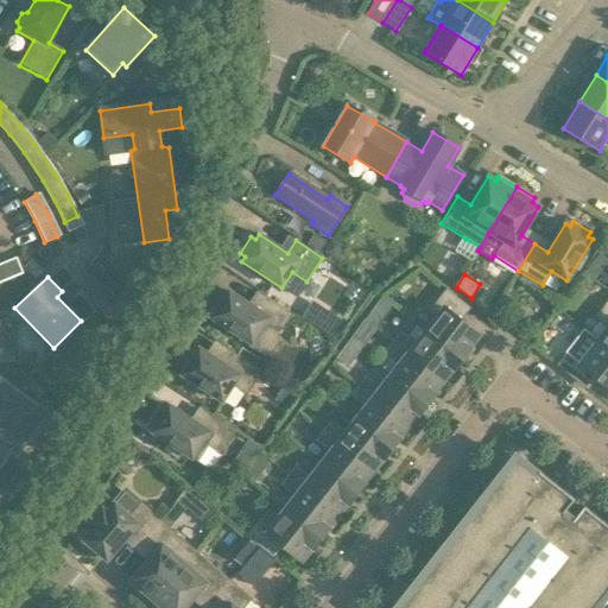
[(425,331),(462,360),(469,350),(468,349),(479,336),(460,321),(469,309),(445,289),(428,311),(436,317),(425,331)]
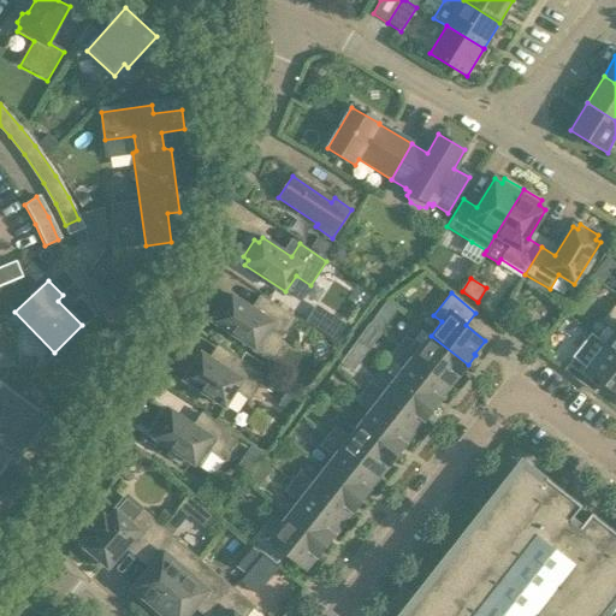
[(280,342),(296,319),(262,296),(253,309),(232,296),(229,301),(224,297),(212,314),(217,318),(214,323),(254,348),(252,351),(271,365),(284,344),(280,342)]
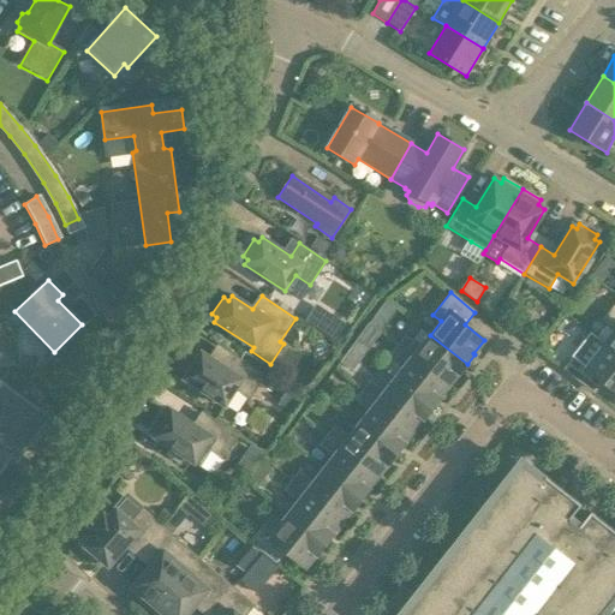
[(614,332),(604,345),(614,353),(614,303),(601,321),(614,332)]
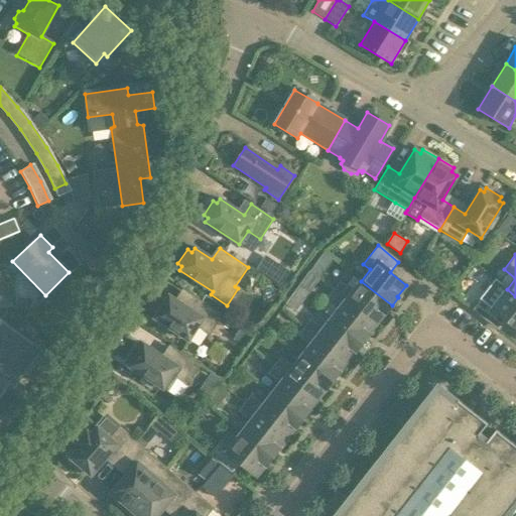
[(6,269),(0,270),(0,308),(11,306),(6,269)]
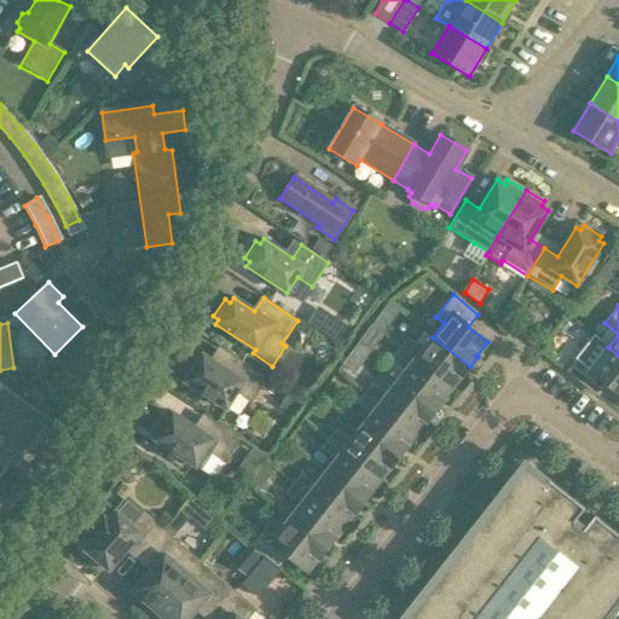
[(408,339),(399,348),(451,388),(461,376),(462,377),(470,366),(433,337),(422,351),(408,339)]
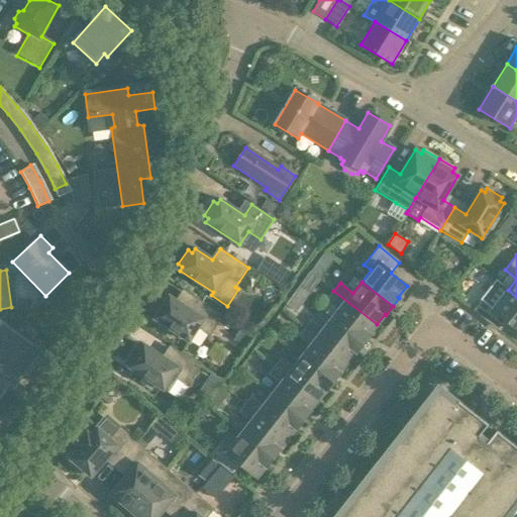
[(516,297),(508,290),(499,301),(488,292),(473,311),(494,328),(502,317),(516,328),(516,297)]
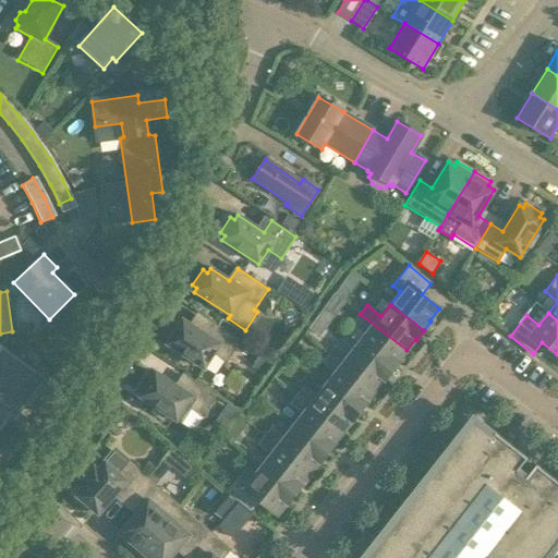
[(398,362),(407,350),(360,314),(353,323),(367,334),(358,346),(391,372),(399,362),(398,362)]
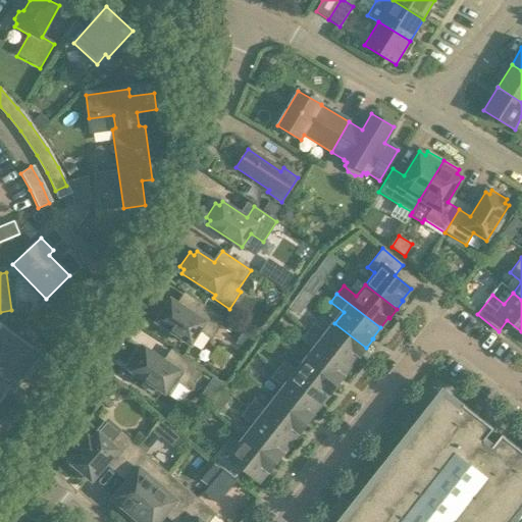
[(211,340),(224,319),(202,304),(195,315),(170,300),(168,304),(164,301),(154,316),(158,318),(156,322),(191,345),(199,331),(211,340)]
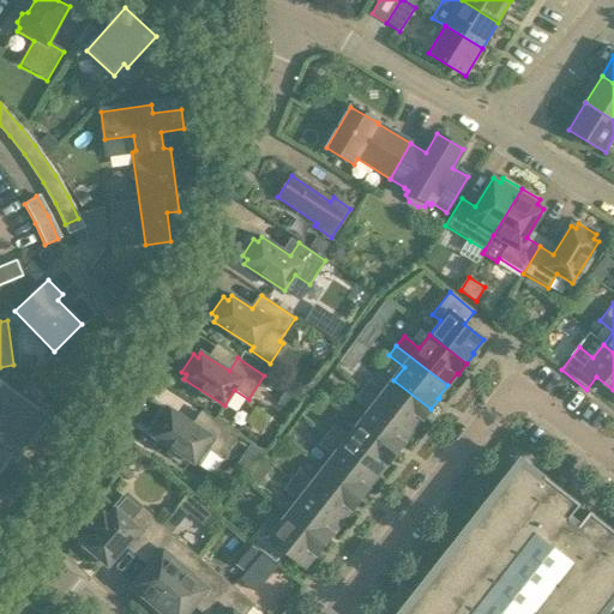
[(368,380),(361,391),(411,431),(421,419),(422,419),(431,409),(393,380),(384,392),(368,380)]
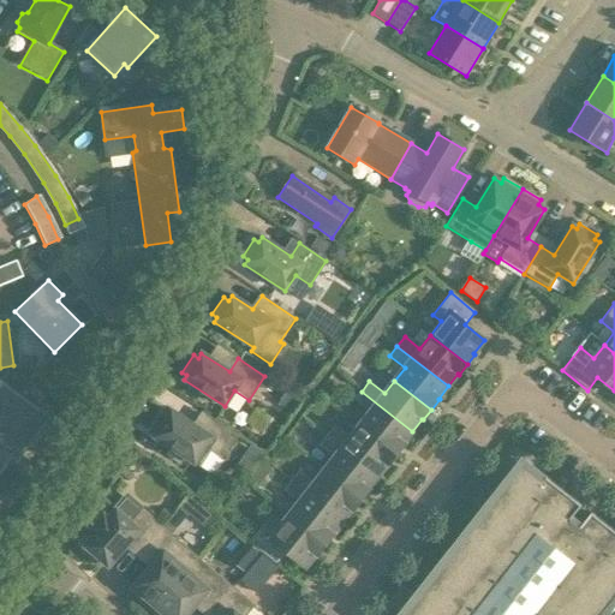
[(45,418),(0,386),(0,467),(5,461),(1,459),(7,451),(17,458),(27,443),(23,441),(31,429),(35,433),(45,418)]
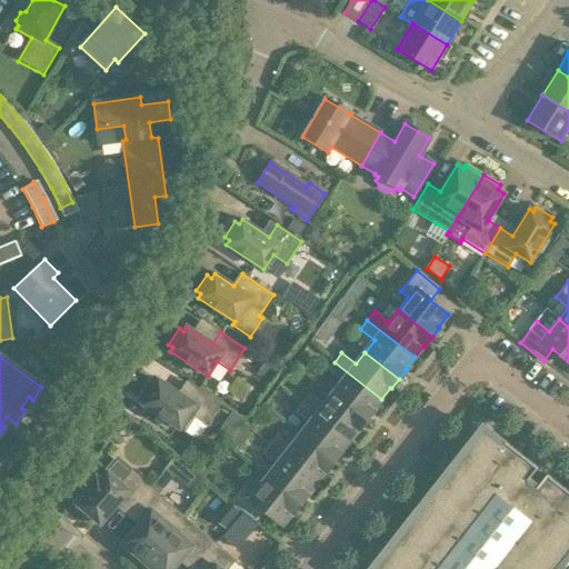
[(372,410),(381,399),(335,362),(327,371),(341,382),(331,393),(366,421),(373,411),(372,410)]
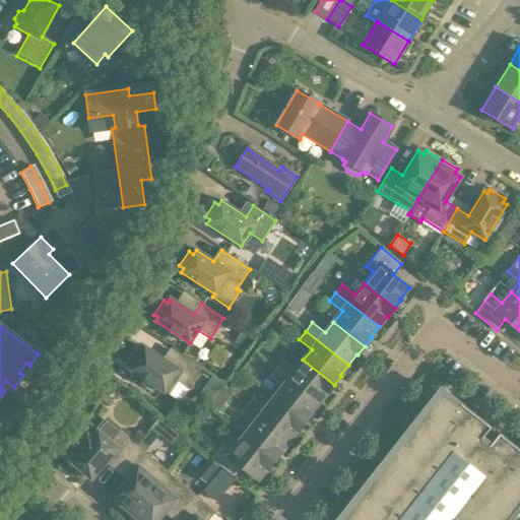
[(188,389),(202,369),(176,352),(169,364),(144,347),(142,351),(138,348),(128,364),(132,366),(130,370),(169,395),(177,382),(188,389)]
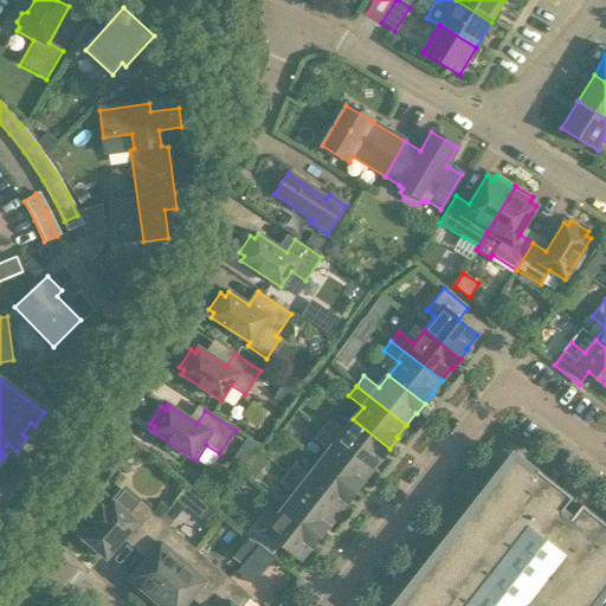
[(328,420),(321,430),(371,470),(381,457),(382,458),(389,449),(353,419),(343,432),(328,420)]
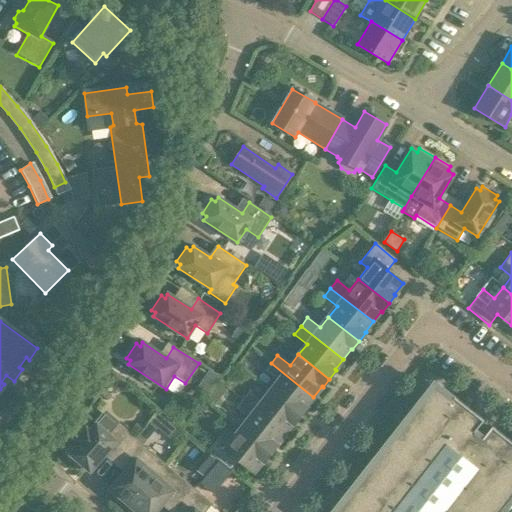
[(277,381),(269,392),(300,417),(306,408),(305,407),(313,397),(271,363),(265,371),(277,381)]
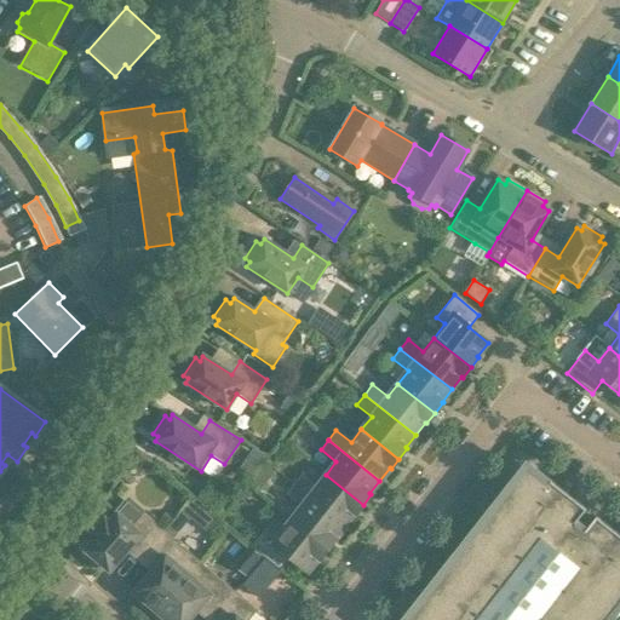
[(405,592),(394,604),(390,610),(403,619),(609,619),(619,607),(619,537),(595,518),(585,530),(575,523),(585,510),(550,482),(550,483),(526,464),(418,602),(405,592)]
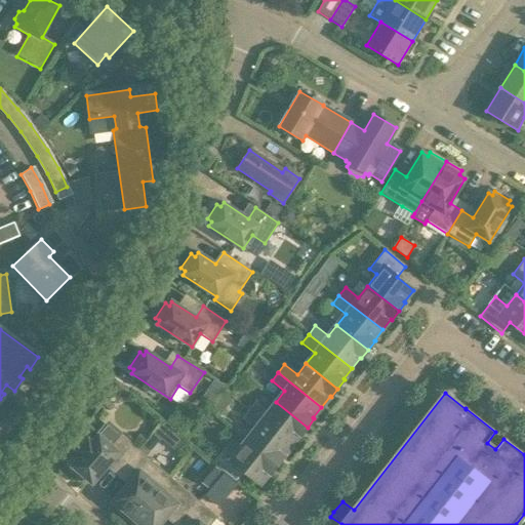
[(254,403),(247,411),(291,446),(299,435),(300,436),(308,428),(276,402),(267,413),(254,403)]
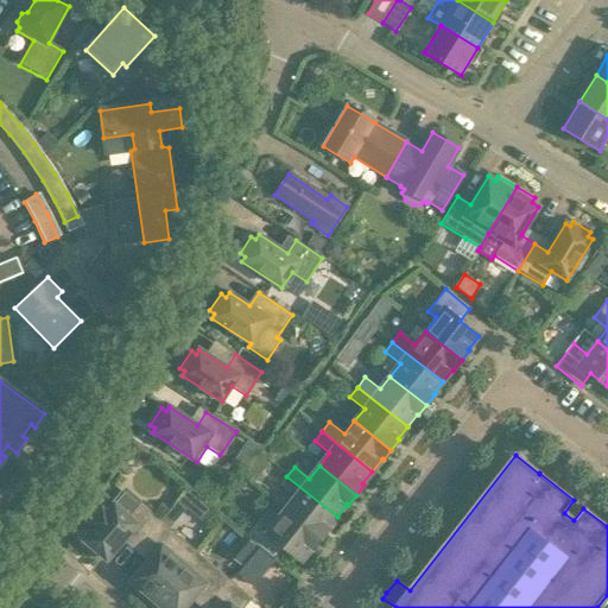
[(295,498),(284,511),(321,539),(329,530),(328,529),(337,517),(286,476),(279,486),(295,498)]
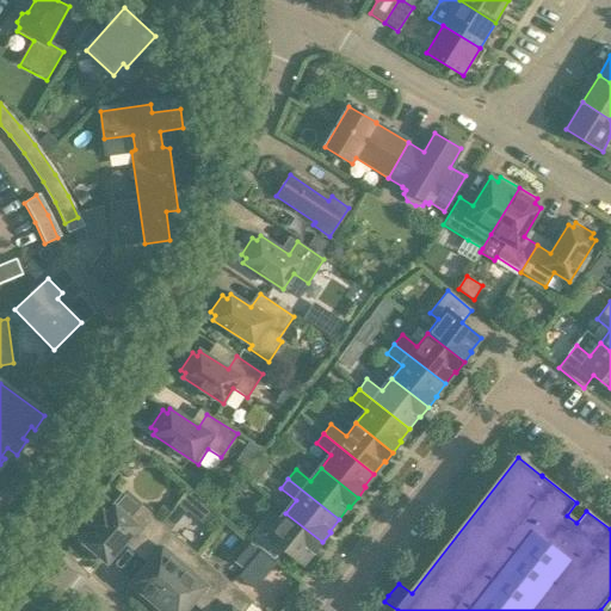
[(141,549),(161,524),(140,506),(137,507),(124,495),(106,516),(103,512),(91,525),(94,529),(82,543),(87,547),(82,551),(98,565),(103,561),(106,565),(129,538),(141,549)]
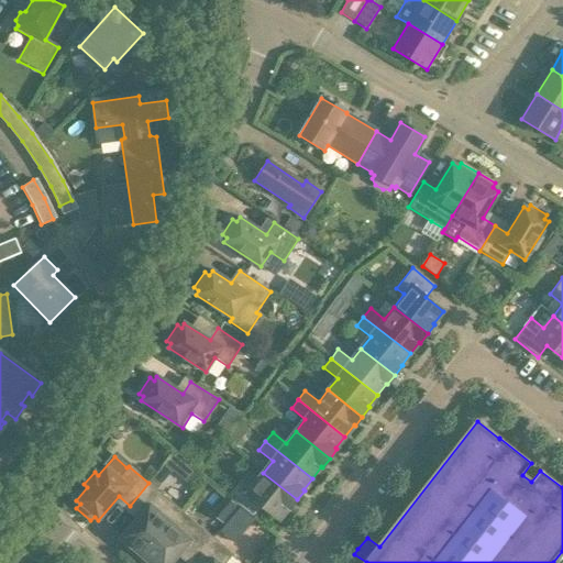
[(289,509),(297,499),(263,473),(253,485),(242,477),(227,497),(253,518),(262,507),(279,520),(288,508),(289,509)]
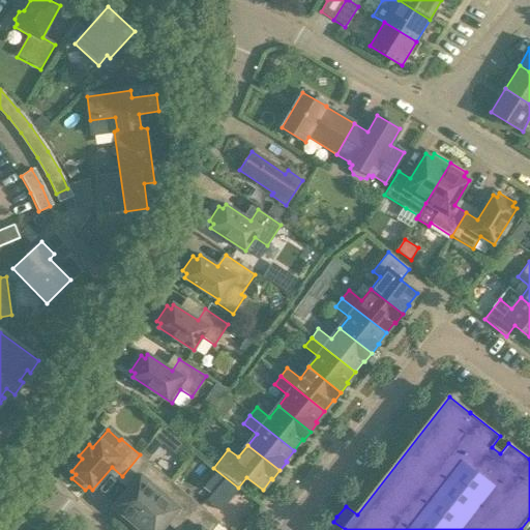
[(170,480),(140,454),(122,476),(133,484),(113,507),(118,511),(115,516),(129,528),(170,480)]
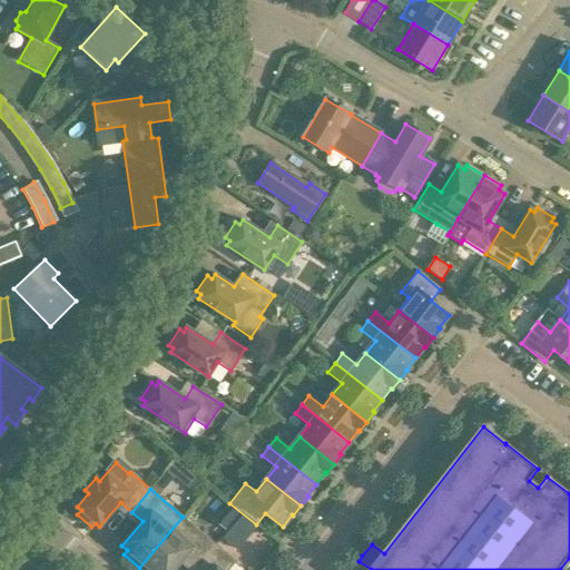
[(215,544),(183,517),(139,568),(141,569),(173,569),(184,558),(195,567),(215,544)]
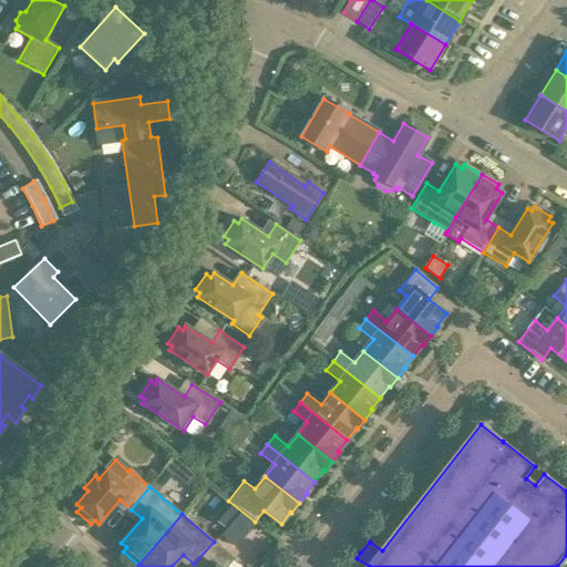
[(226,566),(234,559),(214,542),(194,564),(197,566),(226,566)]
